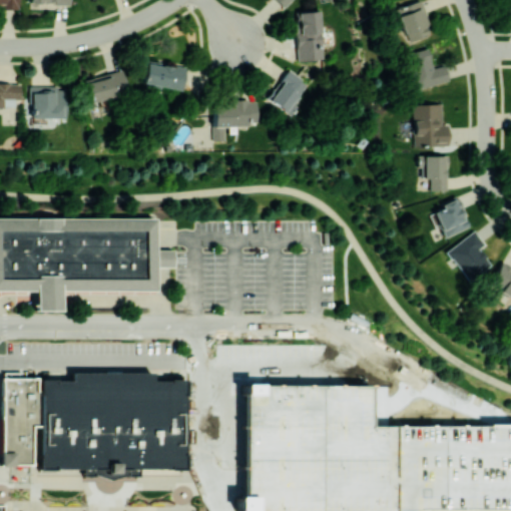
[(0,0),(1,10),(19,11),(19,0),(0,0)]
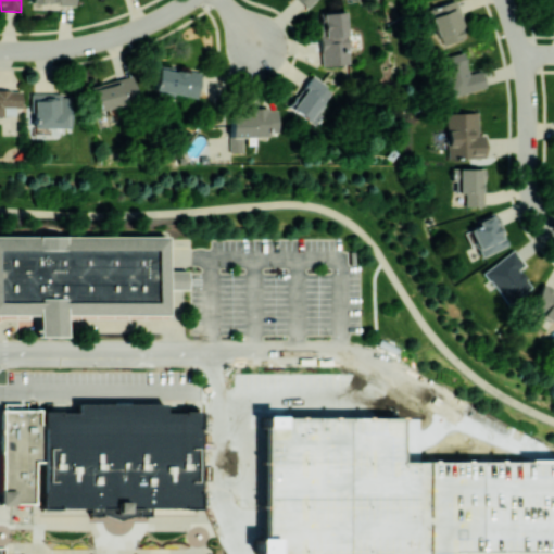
[(299,0),(310,10),(318,0),(299,0)]
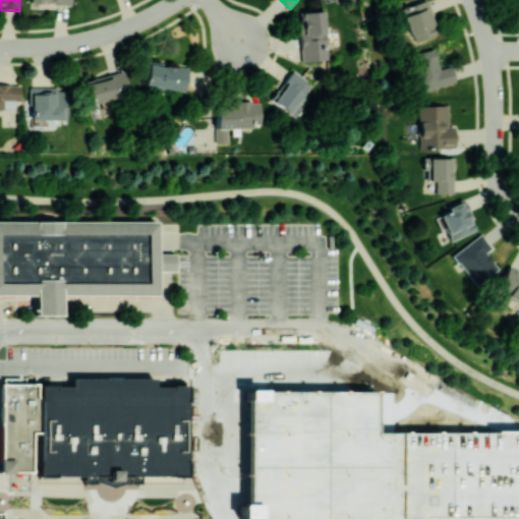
[(440,37),(428,1),(404,9),(414,44),(440,37)]
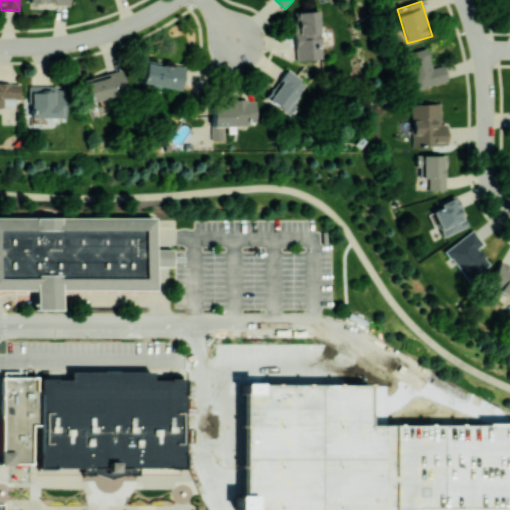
[(298,61),(323,60),(321,12),(296,13),(298,61)]
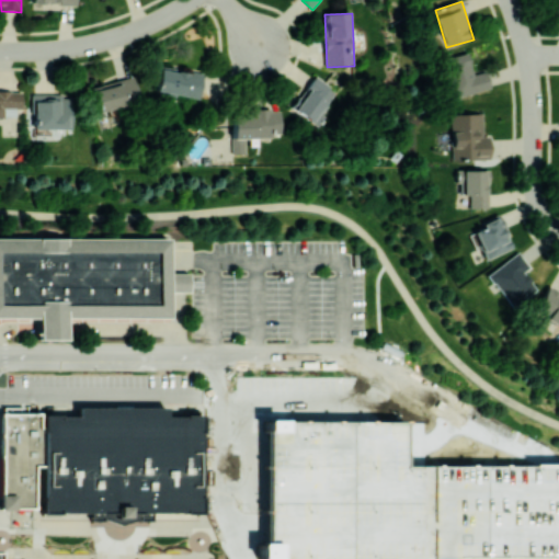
[(492,90),(488,72),(476,76),(469,54),(444,60),(455,101),(492,90)]
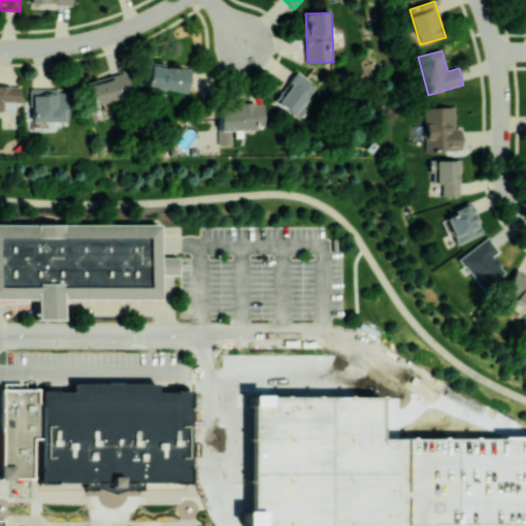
[(146,86),(188,94),(192,71),(152,63),(146,86)]
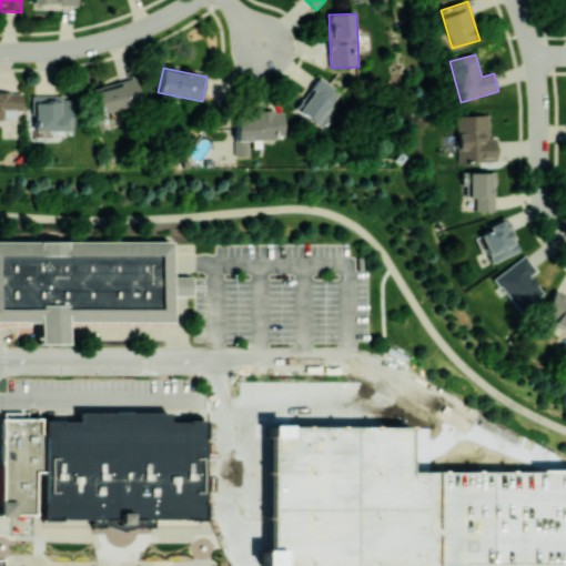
[(343,92),(317,78),(297,113),(323,128),(343,92)]
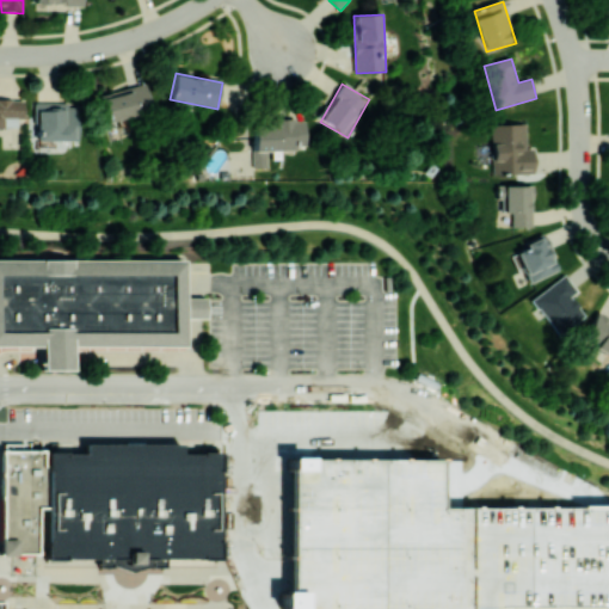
[(106,123),(153,114),(147,86),(102,94),(106,123)]
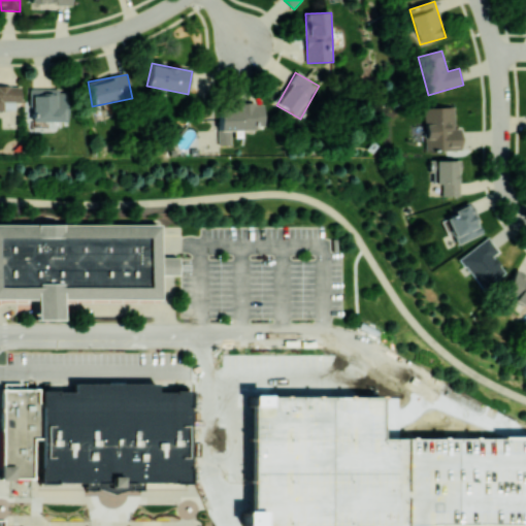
[(0,99),(0,111),(14,111),(14,103),(21,103),(21,87),(0,87),(0,99)]
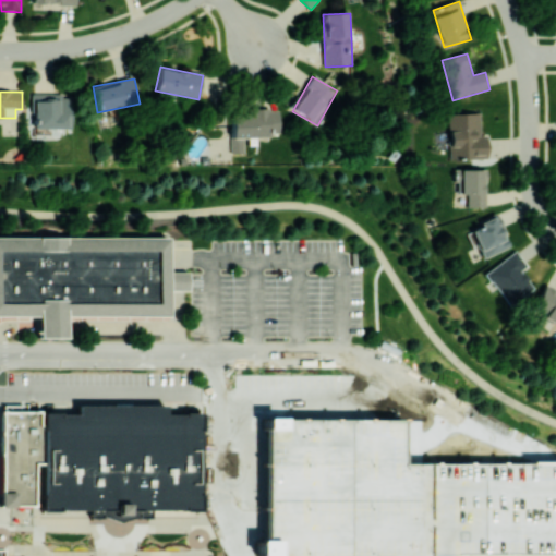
[(34,130),(73,130),(73,99),(60,99),(60,95),(33,95),(34,130)]
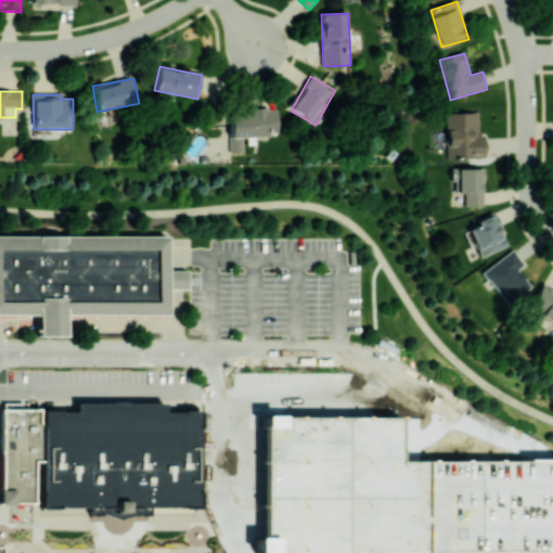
[(231,153),(246,153),(246,145),(256,145),(255,138),(279,137),(279,110),(230,111),(231,153)]
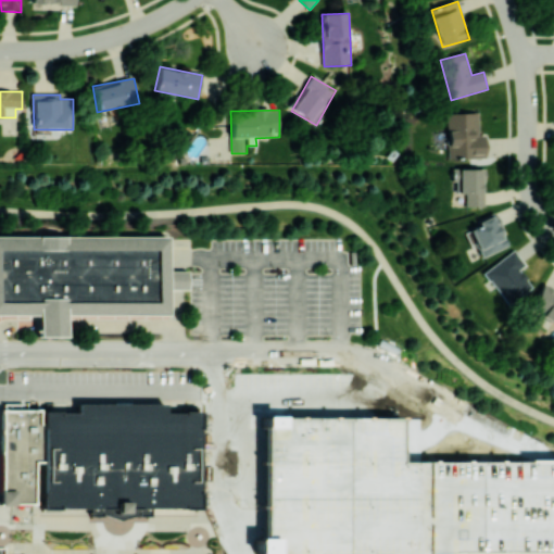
[(486,137),(480,137),(479,113),(448,114),(450,160),(487,159),(486,137)]
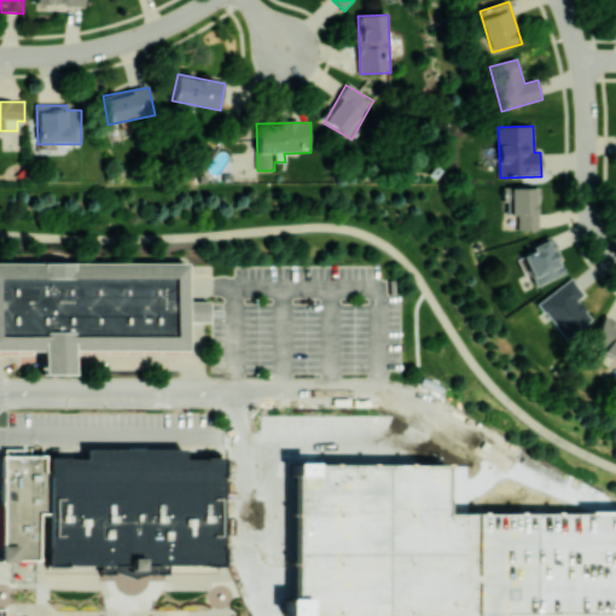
[(511,216),(518,216),(518,231),(539,231),(540,189),(511,189),(511,216)]
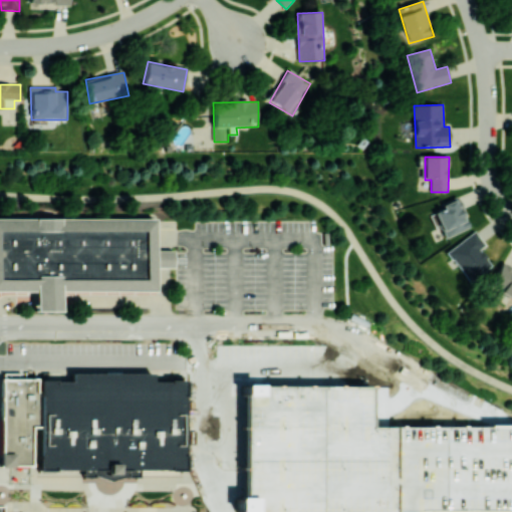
[(471,229),(459,198),(442,205),(444,211),(435,215),(444,239),(471,229)]
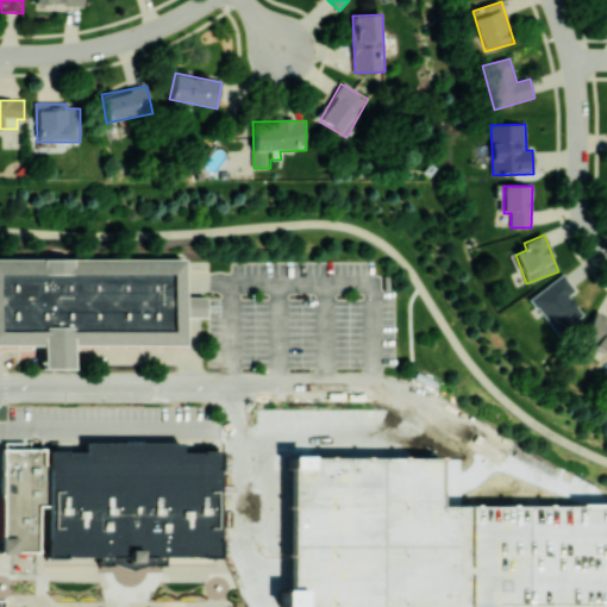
[(76,377),(76,352),(189,352),(189,324),(211,324),(211,304),(189,304),(189,267),(0,266),(0,352),(47,352),(47,377),(76,377)]
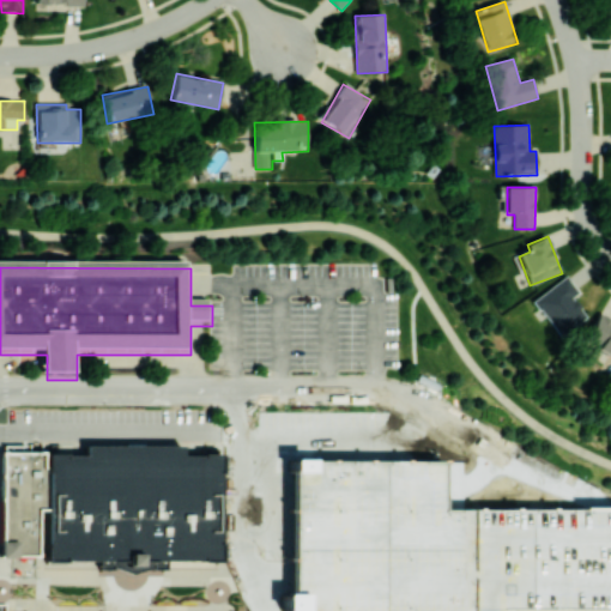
[(574,297),(580,294),(569,278),(536,300),(560,337),(588,319),(574,297)]
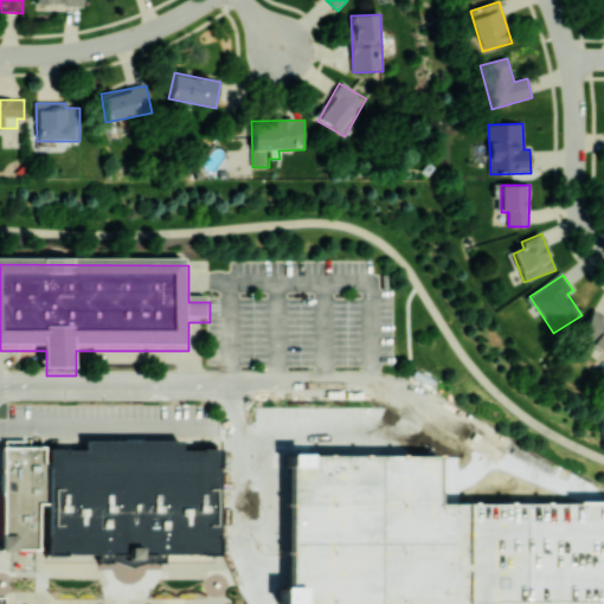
[(578,339),(603,353),(603,316),(593,312),(578,339)]
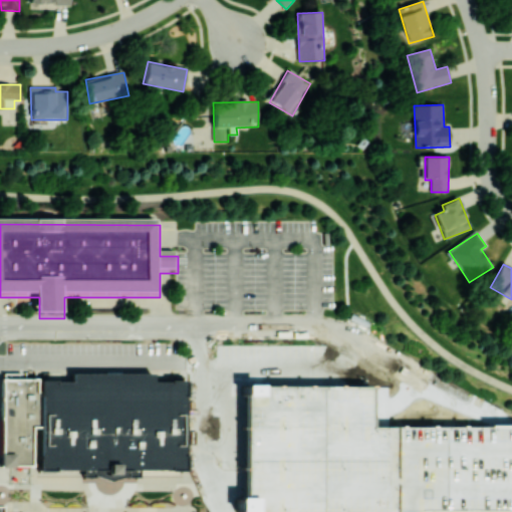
[(38,468),(38,471),(82,471),(82,478),(139,478),(139,470),(169,470),(169,471),(185,471),(185,456),(183,456),(183,398),(185,398),(185,380),(169,380),(169,381),(152,381),(152,373),(70,373),(70,381),(53,381),(53,379),(38,379),(38,468)]
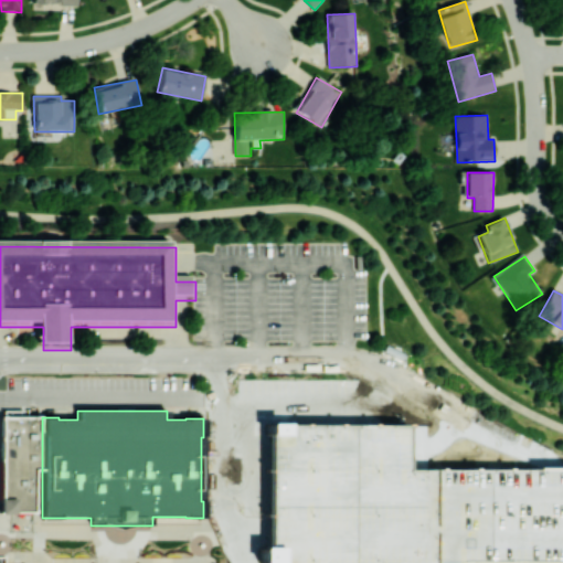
[(42,514),(42,417),(2,418),(2,514),(13,514),(34,514),(42,514)]
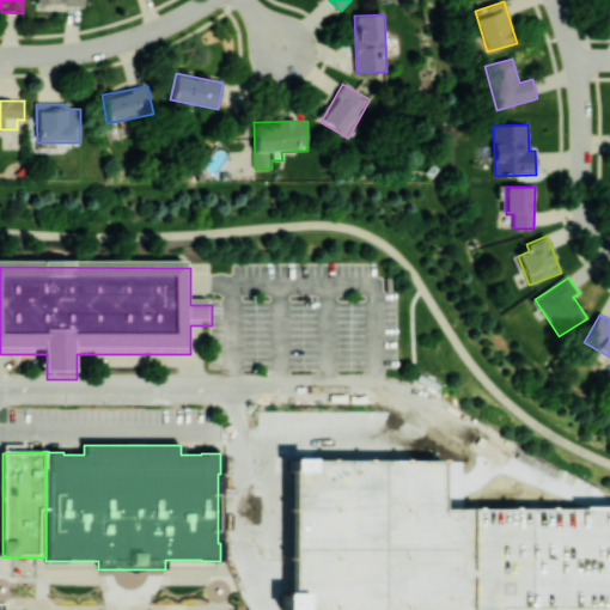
[(299,609),(300,458),(450,459),(449,510),(477,510),(476,609),(299,609)]
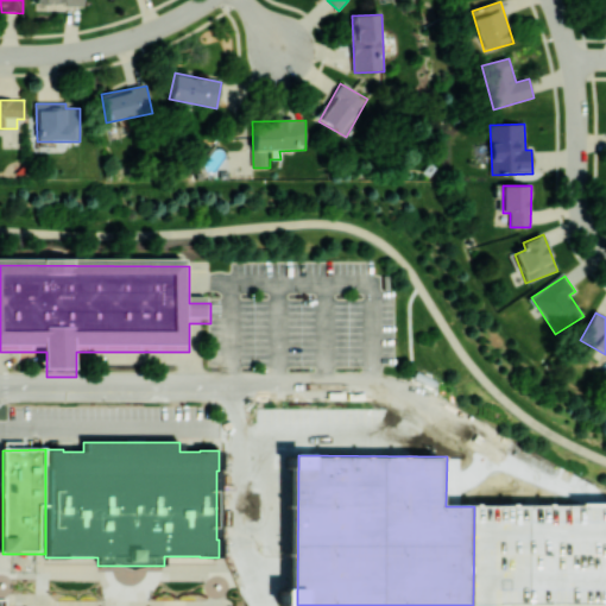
[(473,605),(474,506),(599,506),(605,505),(605,605),(473,605)]
